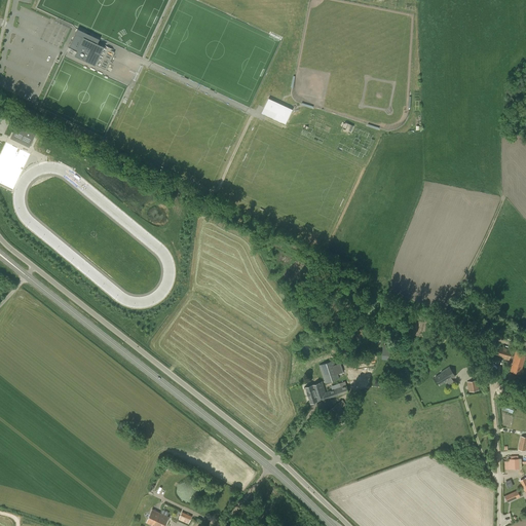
[(111,48),(109,47),(107,46),(107,48),(98,44),(100,39),(77,29),(69,46),(77,50),(77,52),(74,50),(72,54),(100,68),(105,70),(114,52),(110,49),(111,48)]
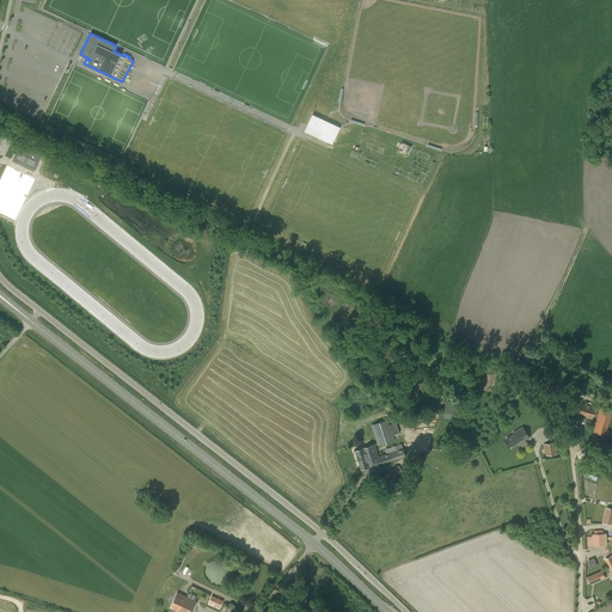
[(308,126),(322,133),(319,139),(330,145),(338,128),(313,116),(308,126)]
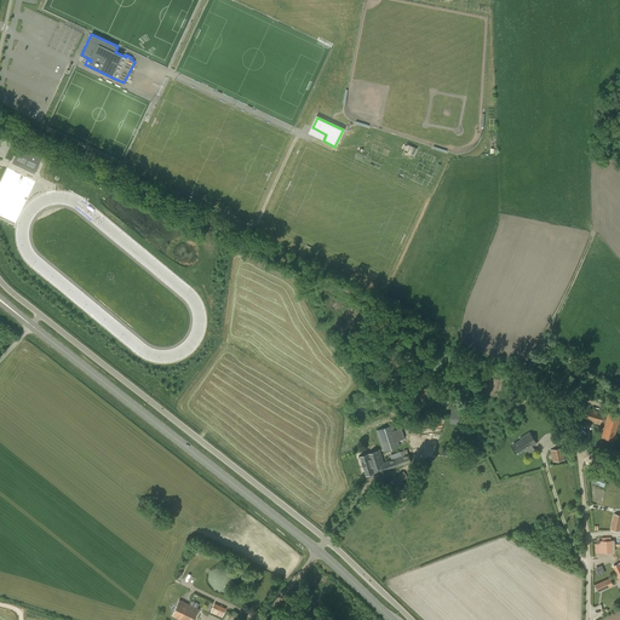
[(409,144),(407,151),(417,155),(419,148),(409,144)]
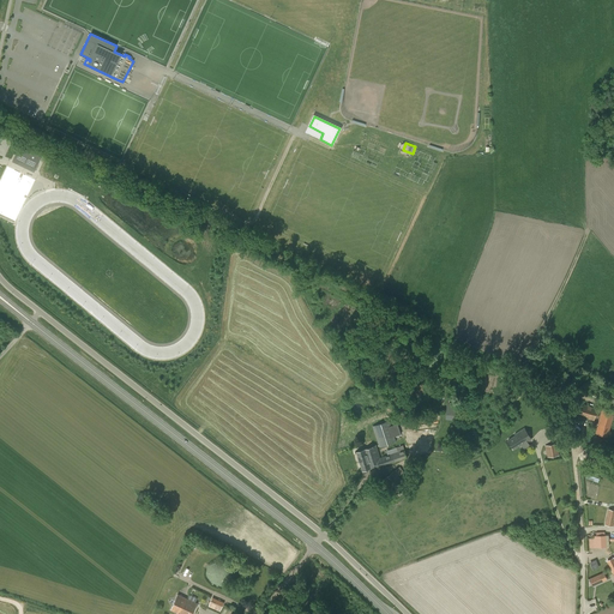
[(19,146),(13,160),(35,170),(42,157),(19,146)]
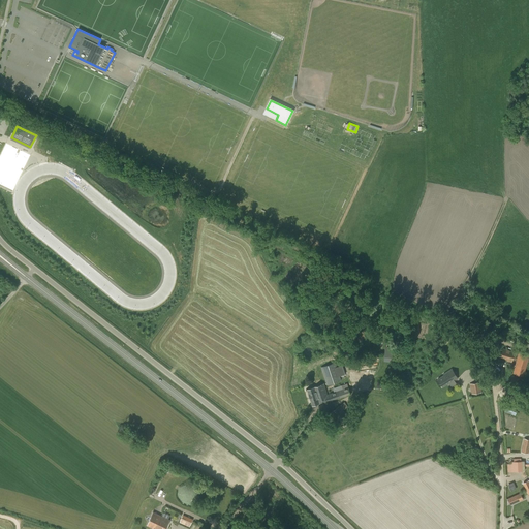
[(384,362),(397,362),(398,347),(385,346),(384,362)]
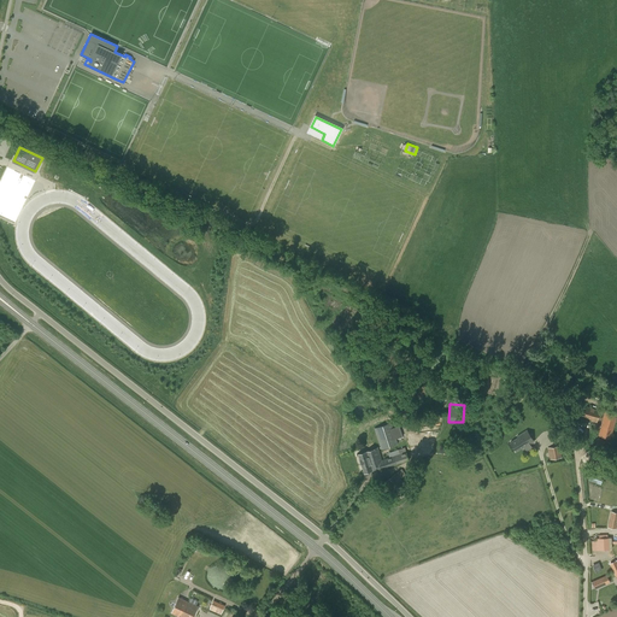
[(588,419),(592,419),(591,422),(597,423),(600,410),(594,407),(583,405),(580,418),(587,421),(588,419)]
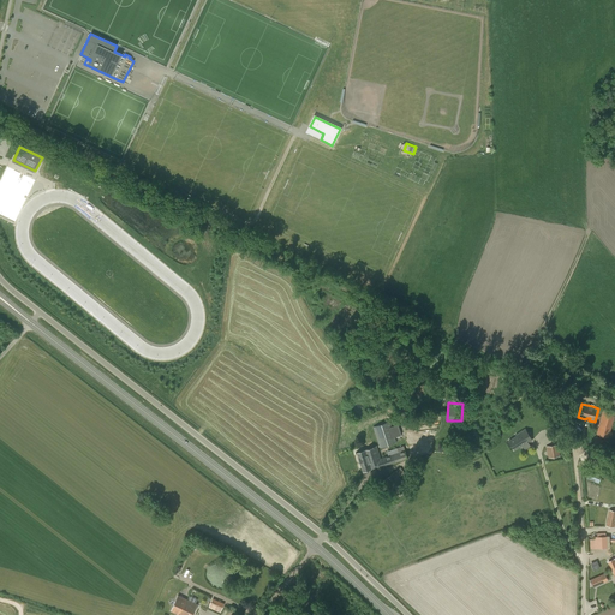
[(603,411),(596,434),(608,437),(614,415),(603,411)]
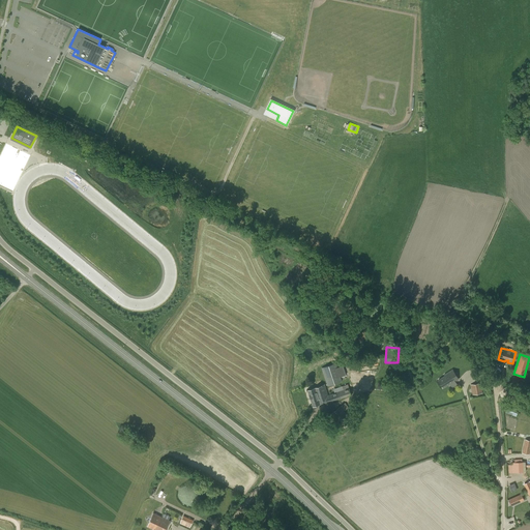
[(321,369),(327,386),(342,382),(342,380),(335,363),(321,369)]
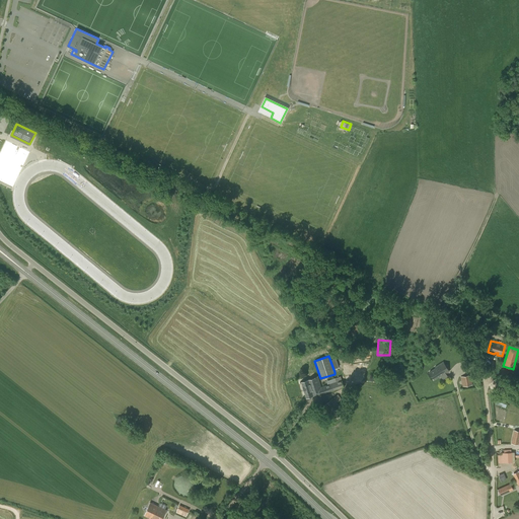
[(449,371),(443,362),(435,367),(435,368),(429,372),(434,380),(440,376),(441,377),(449,371)]
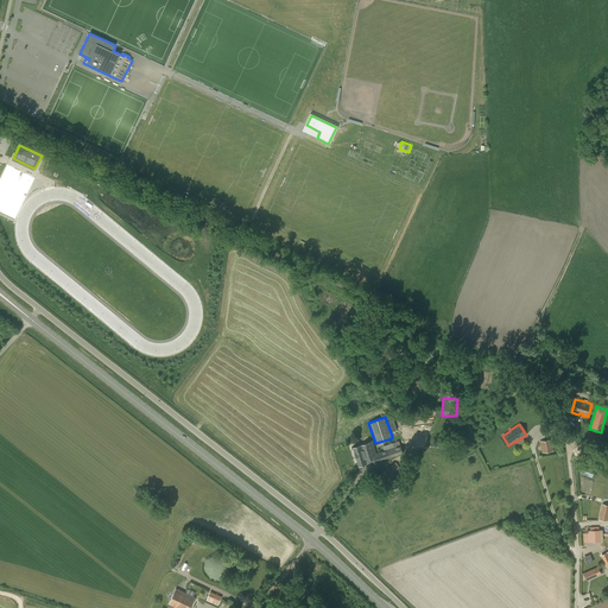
[(551,439),(539,442),(543,454),(553,451),(551,439)]
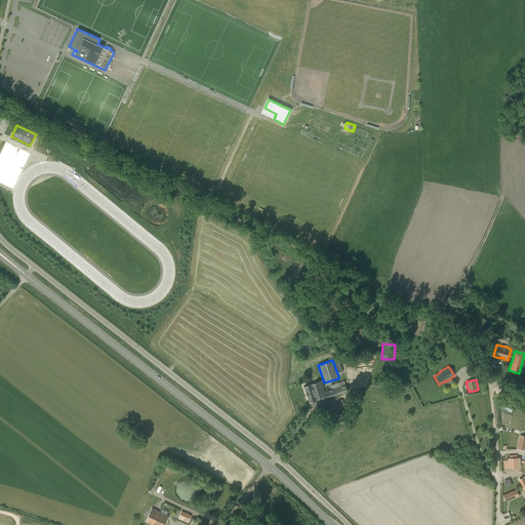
[(321,381),(305,387),(310,403),(322,399),(323,400),(348,392),(345,380),(330,386),(331,390),(325,392),(321,381)]
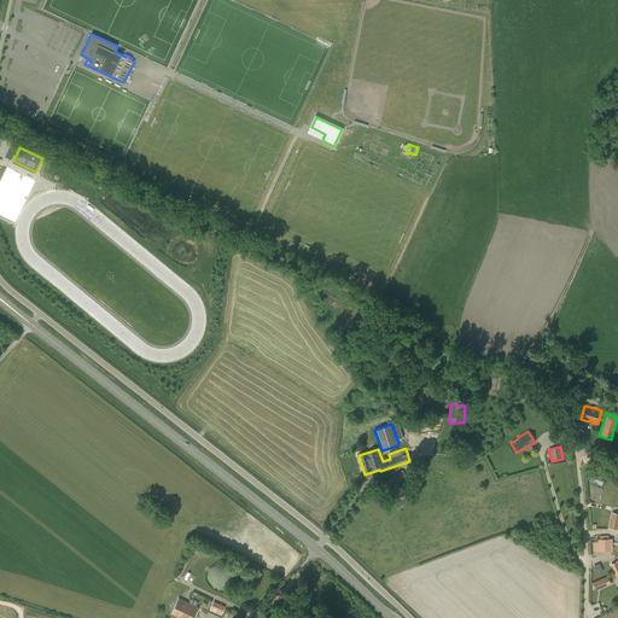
[(596,530),(598,552),(613,551),(612,532),(610,532),(610,530),(596,530)]
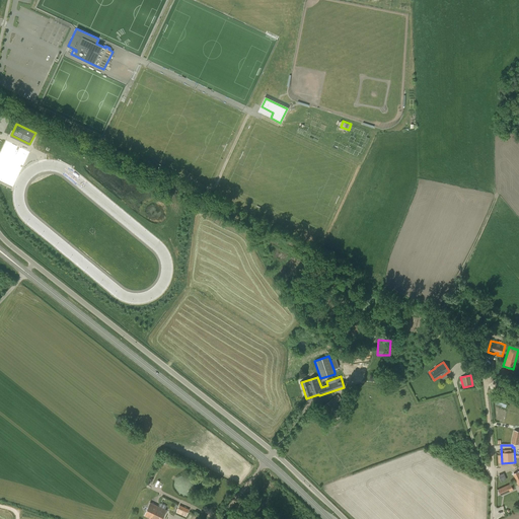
[(513,490),(510,484),(498,490),(501,495),(513,490)]
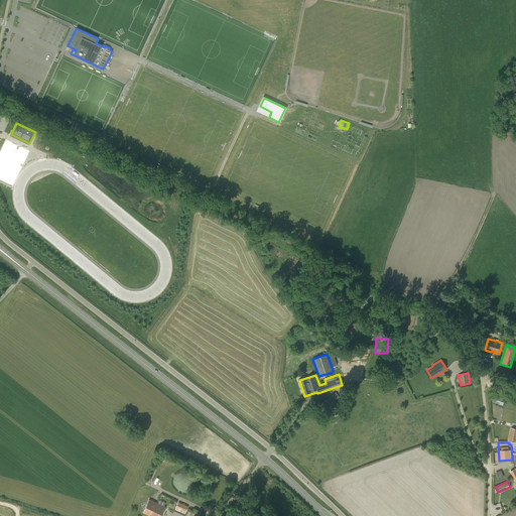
[(143,513),(150,515),(151,515),(157,503),(149,500),(143,513)]
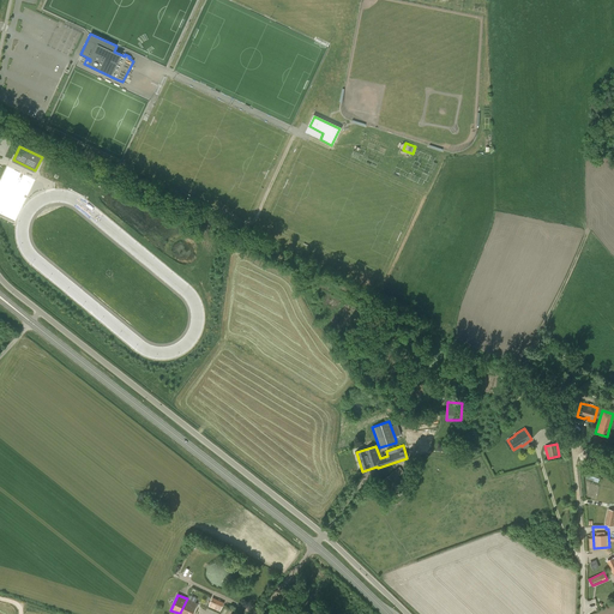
[(212,597),(209,607),(220,612),(223,602),(212,597)]
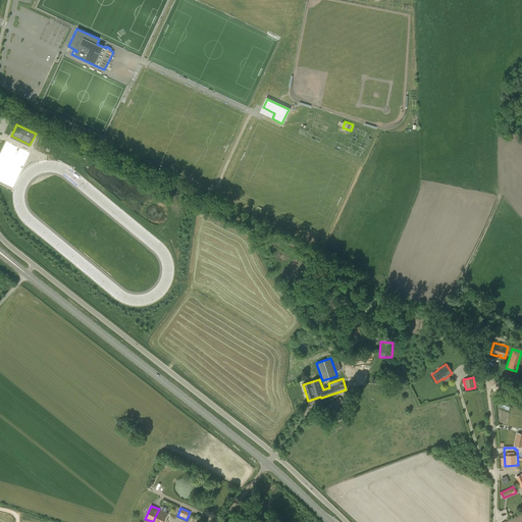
[(159,509),(153,521),(163,521),(167,513),(159,509)]
